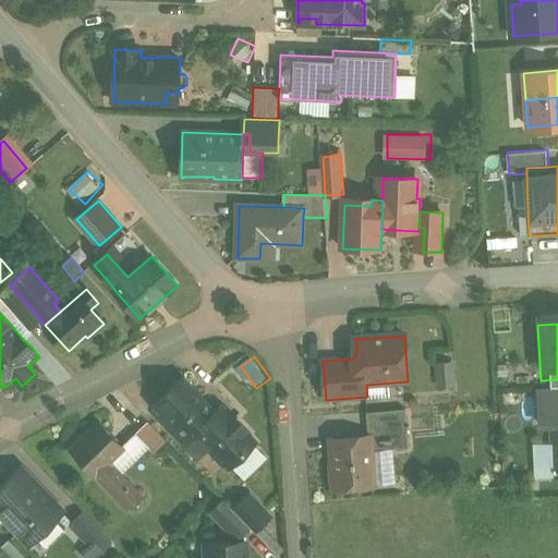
[(452,364),(438,365),(440,388),(455,387),(452,364)]
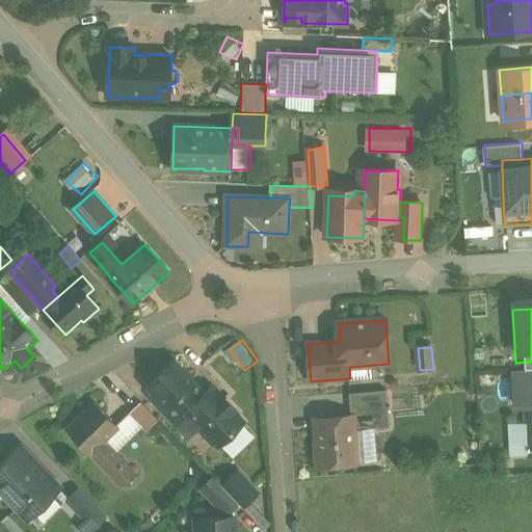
[(205,394),(175,362),(150,387),(161,398),(156,403),(177,424),(178,423),(190,435),(201,426),(206,430),(206,435),(213,444),(218,444),(219,446),(244,422),(233,410),(235,408),(223,398),(222,399),(211,389),(205,394)]
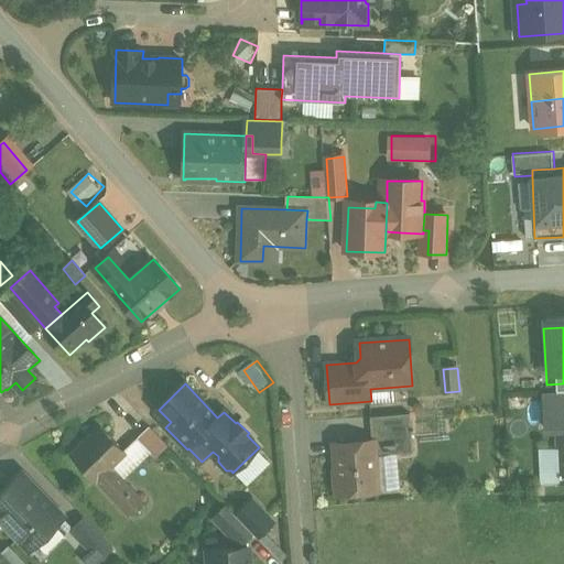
[(411,414),(371,418),(372,436),(388,435),(390,455),(414,453),(411,414)]
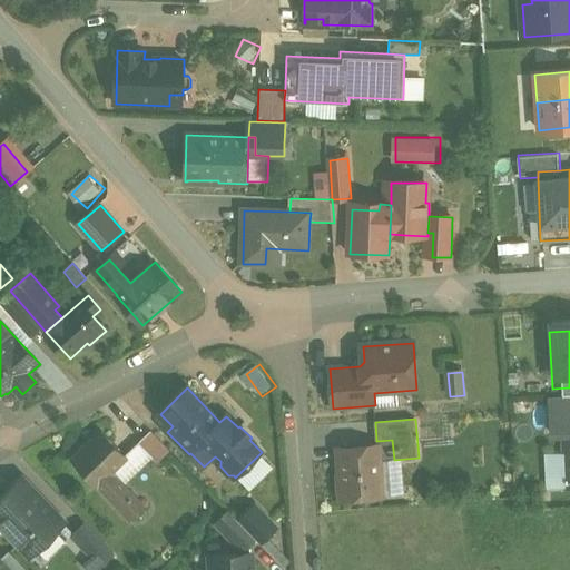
[(170,451),(153,431),(139,443),(158,463),(170,451)]
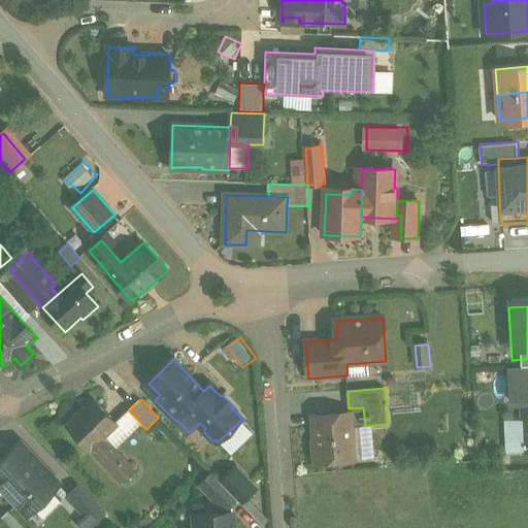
[(119,424),(96,400),(67,427),(90,451),(91,451),(104,438),(119,424)]
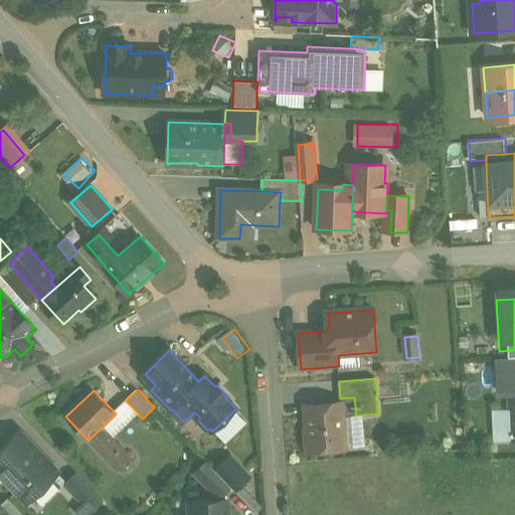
[(343,403),(306,406),(307,427),(306,430),(307,447),(311,451),(346,448),(343,403)]
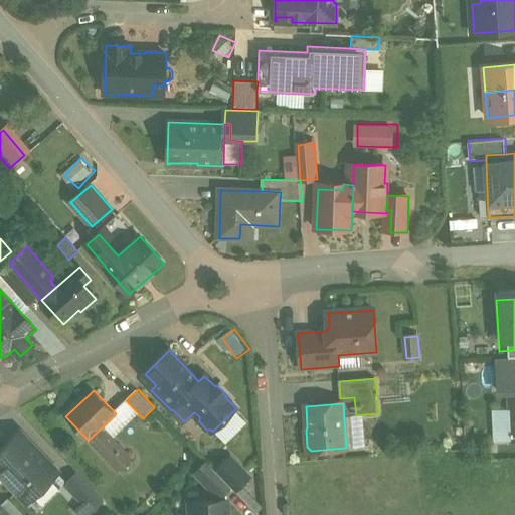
[(132,459),(102,427),(89,440),(119,472),(132,459)]
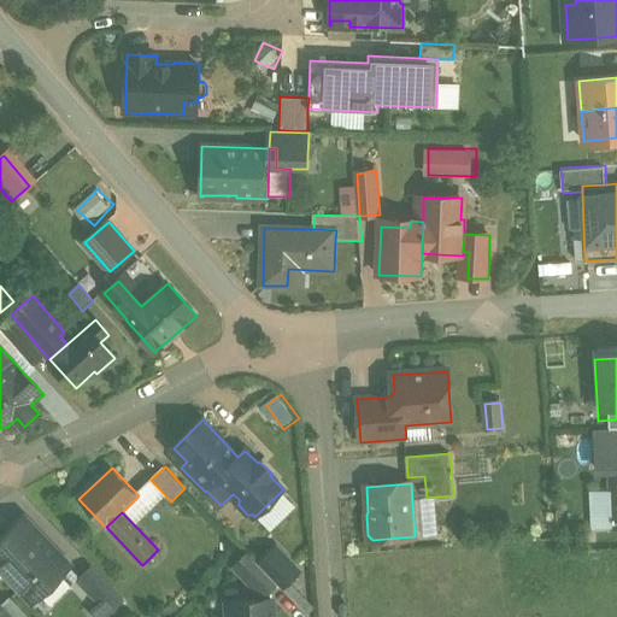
[(70,566),(24,518),(0,541),(0,565),(34,601),(70,566)]
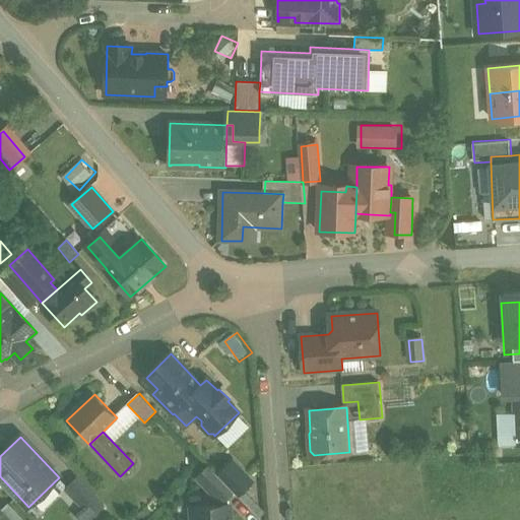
[(519,463),(519,451),(501,452),(502,464),(519,463)]
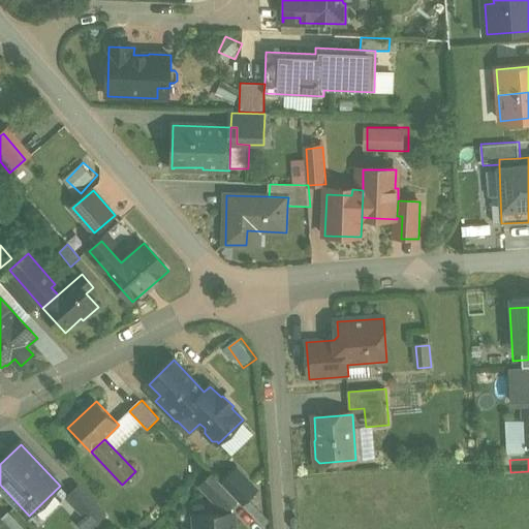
[(237,468),(220,484),(236,499),(240,504),(256,489),(237,468)]
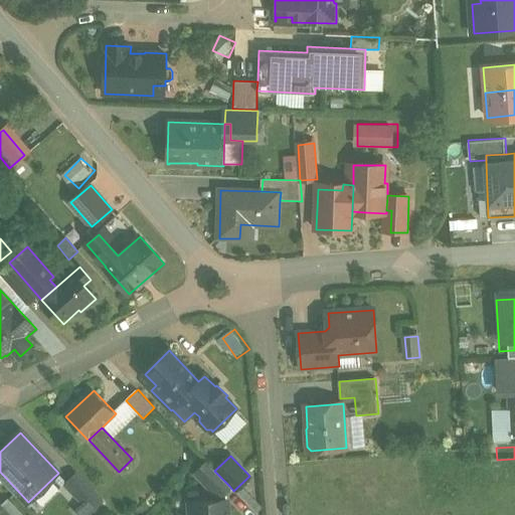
[(218,497),(229,486),(214,471),(206,462),(194,473),(218,497)]
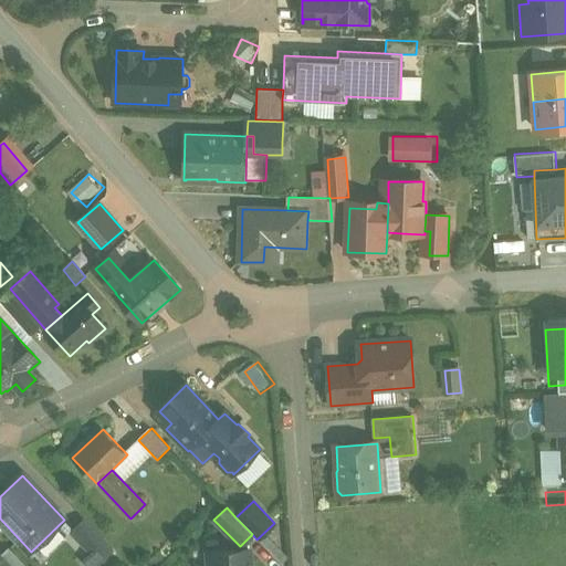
[(96,565),(114,549),(85,520),(73,532),(93,554),(85,561),(90,565),(96,565)]
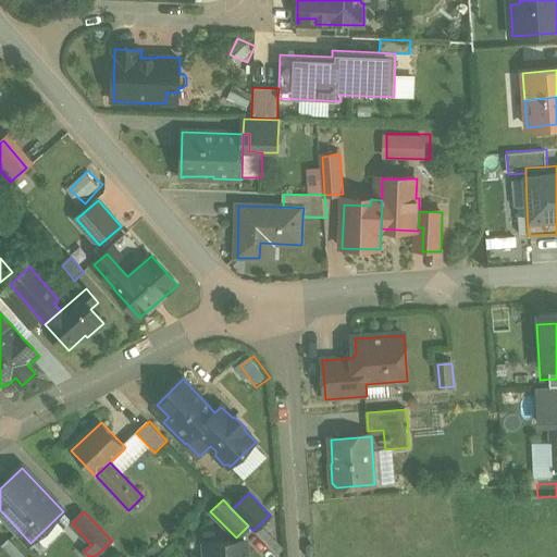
[(25,556),(8,539),(0,545),(0,552),(4,556),(25,556)]
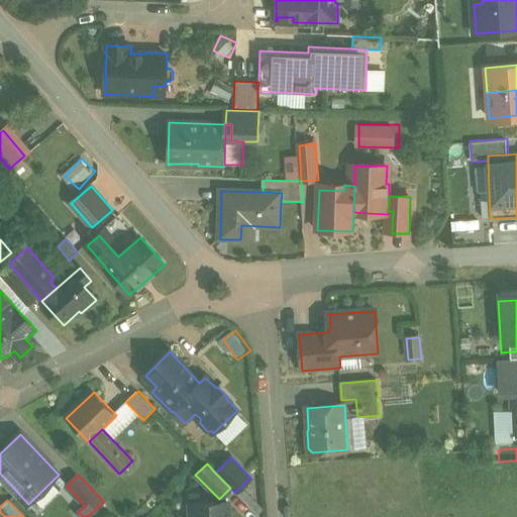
[(228,516),(227,502),(190,505),(190,516),(228,516)]
